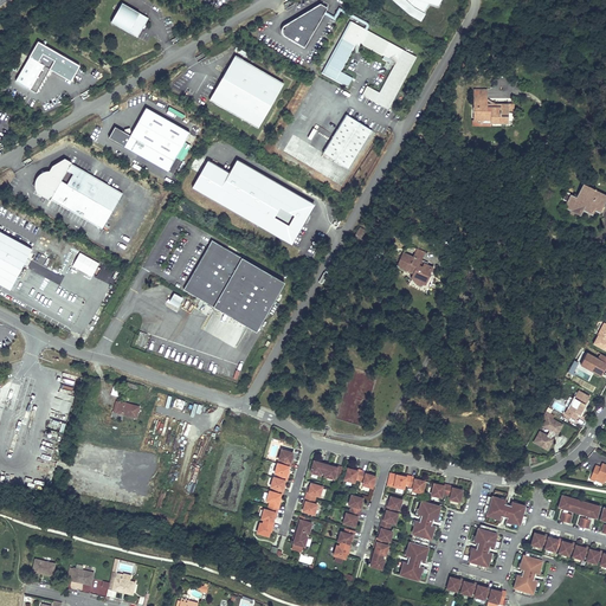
[(398,0),(411,12),(421,18),(426,10),(421,7),(424,2),(438,6),(440,0),(398,0)]
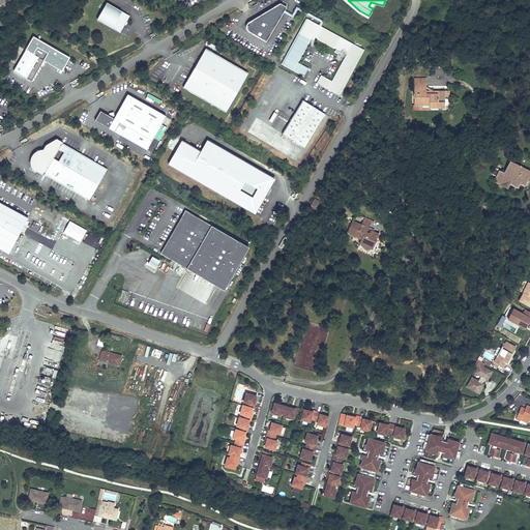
[(107,2),(97,19),(120,32),(130,16),(107,2)]
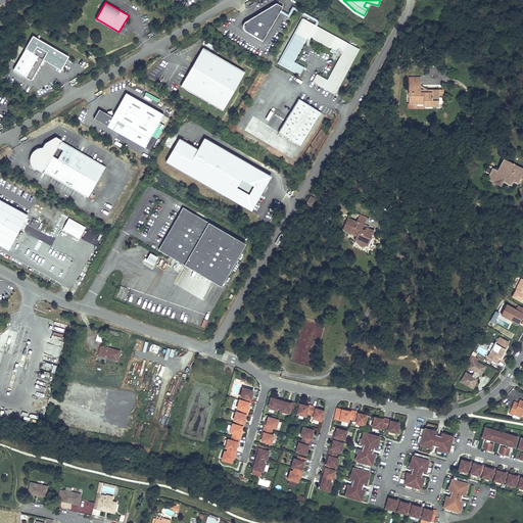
[(282,7),(276,3),(258,13),(260,16),(253,17),(246,21),(245,21),(244,22),(243,24),(243,25),(243,27),(243,28),(244,30),(245,31),(263,41),(282,7)]
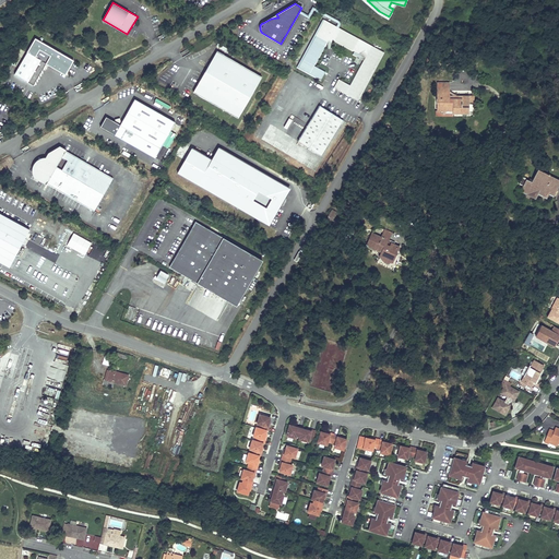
[(382,52),(323,21),(298,67),(321,80),(325,72),(313,66),(329,38),(354,51),(353,55),(364,60),(349,85),(337,80),(334,86),(357,99),(382,52)]
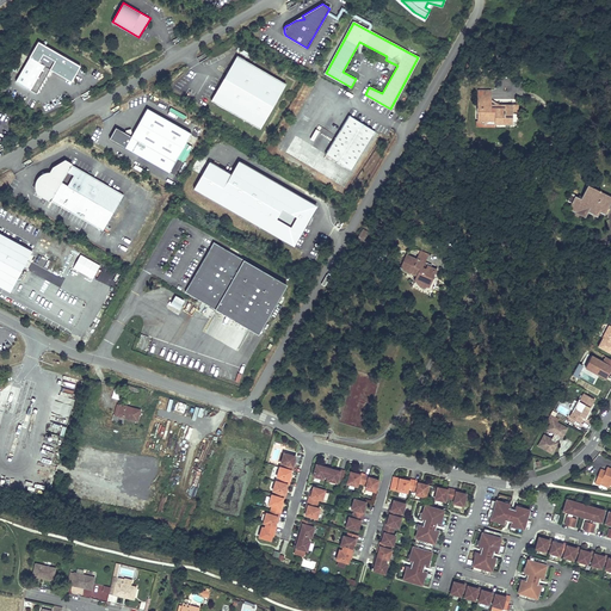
[(80,66),(38,42),(16,81),(30,90),(44,66),(45,63),(73,79),(80,66)]
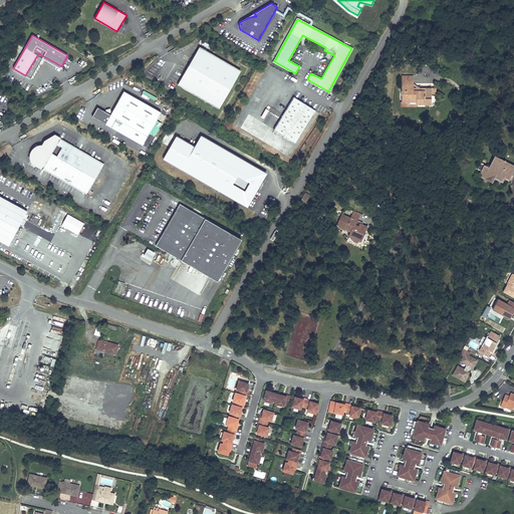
[(199,46),(178,84),(219,108),(241,70),(199,46)]
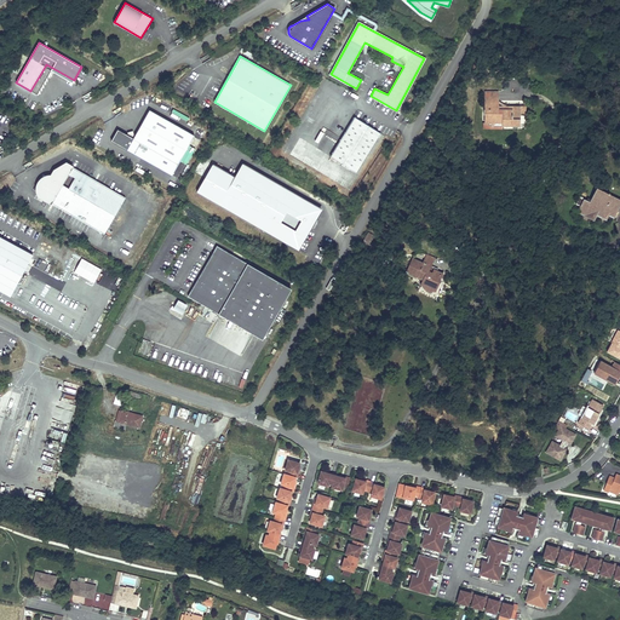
[(46,64),(45,67),(73,82),(74,80),(46,64)]
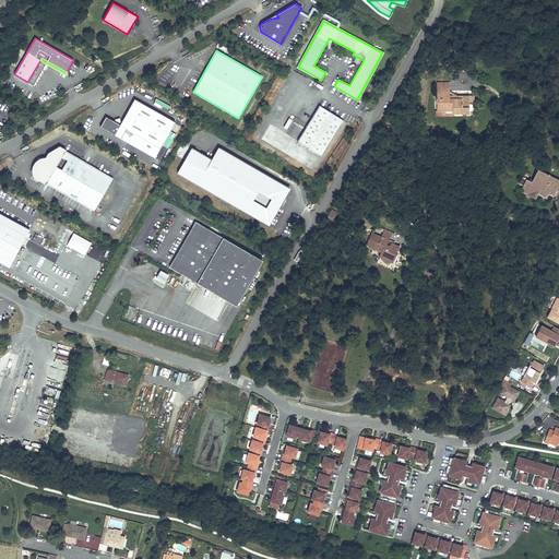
[(438,93),(449,93),(449,83),(438,83),(438,93)]
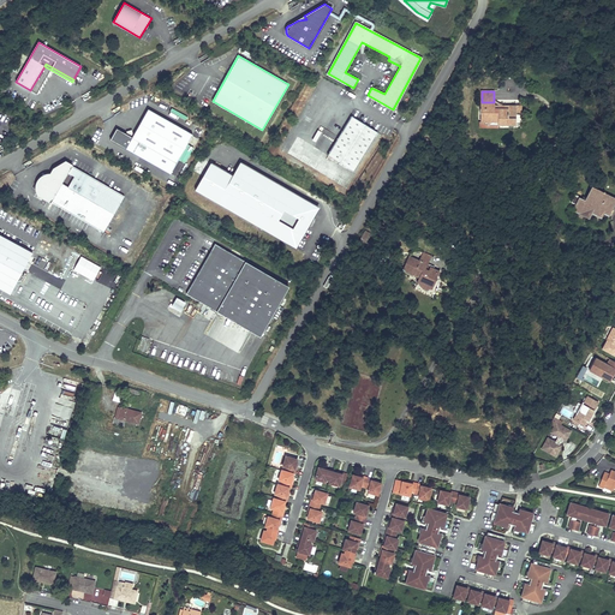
[(192,135),(148,109),(132,137),(117,129),(111,139),(171,174),(192,135)]
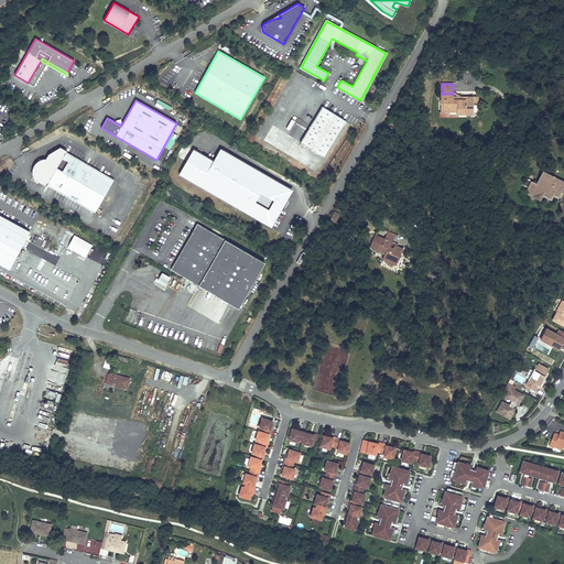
[(346,121),(322,107),(300,141),(324,156),(346,121)]
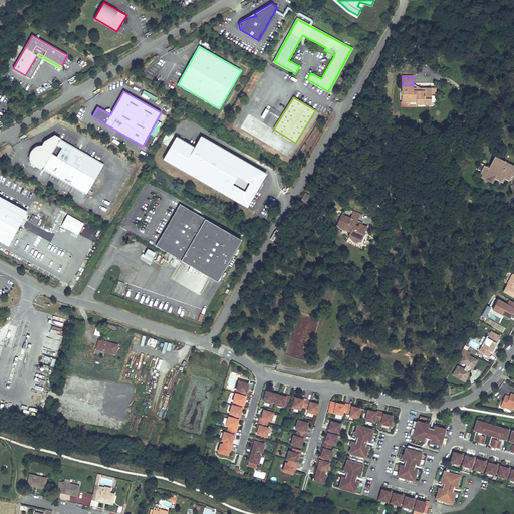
[(48,140),(44,147),(41,146),(34,158),(39,162),(37,166),(86,194),(103,164),(54,136),(48,140)]
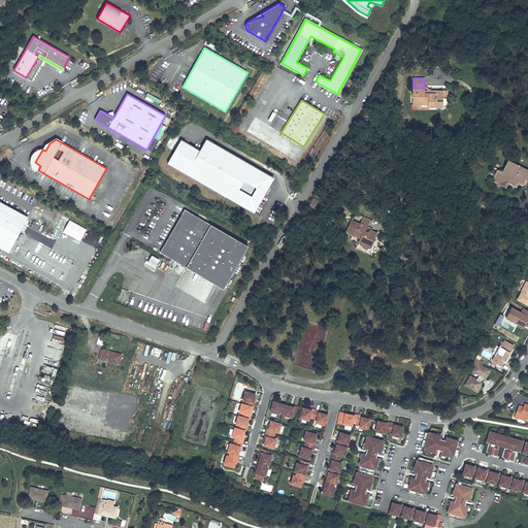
[(166,166),(256,210),(274,175),(204,140),(200,150),(179,139),(166,166)]
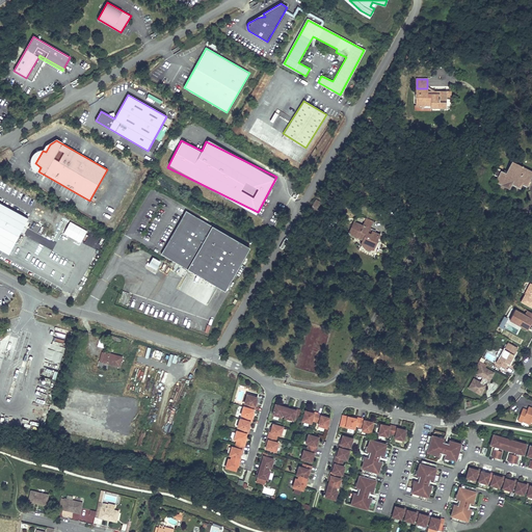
[(41,167),(35,163),(43,151),(41,151),(40,151),(37,152),(36,152),(34,154),(33,155),(32,157),(31,159),(31,161),(31,163),(31,165),(32,167),(32,168),(38,171),(41,167)]
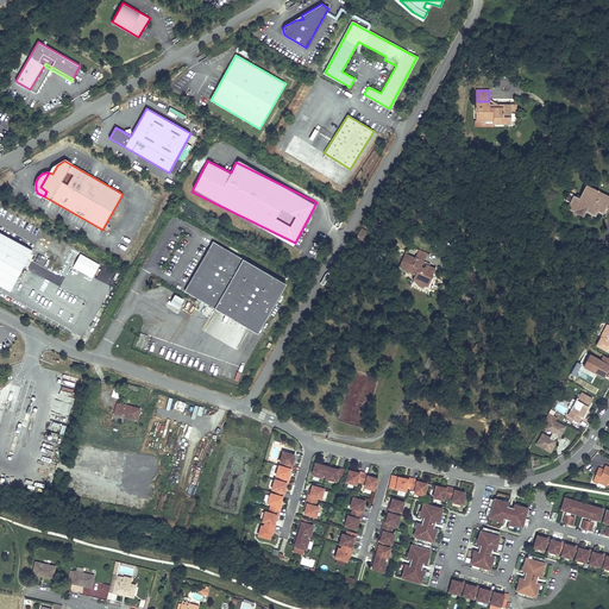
[(601,182),(590,177),(586,186),(583,193),(586,195),(583,201),(579,200),(575,196),(576,195),(570,193),(565,201),(570,203),(569,207),(583,215),(585,211),(595,214),(597,211),(602,213),(608,198),(608,184),(602,181),(601,182)]
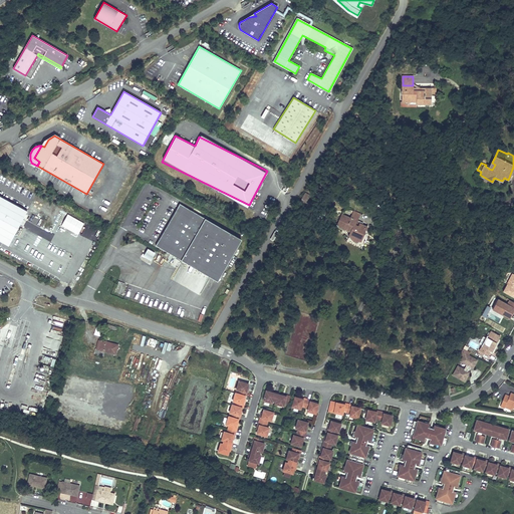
[(301,200),(306,202),(309,195),(304,192),(301,200)]
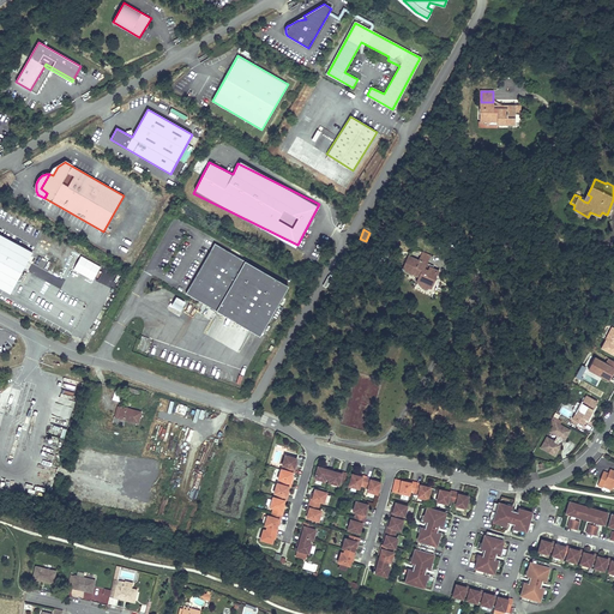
[(32,251),(0,233),(0,287),(10,293),(32,251)]
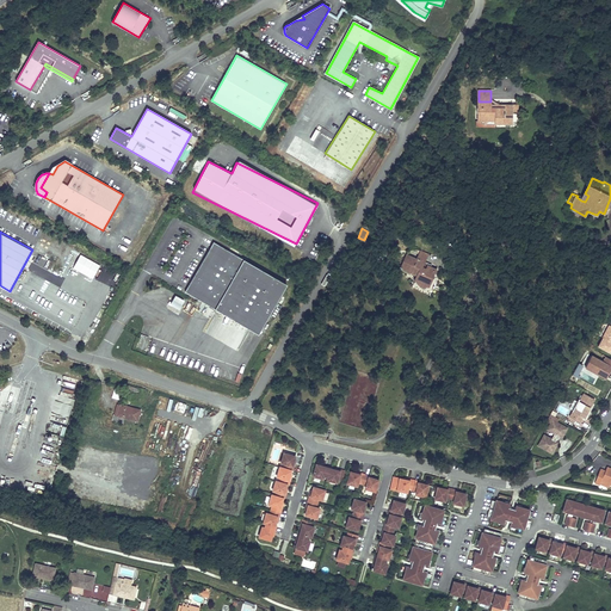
[(285,289),(213,245),(183,294),(228,321),(234,312),(253,322),(247,332),(257,338),(285,289)]
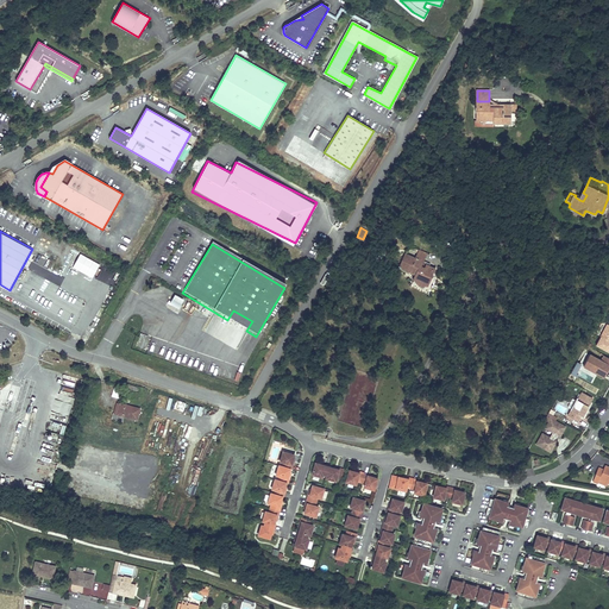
[(419,250),(415,258),(424,262),(427,253),(419,250)]
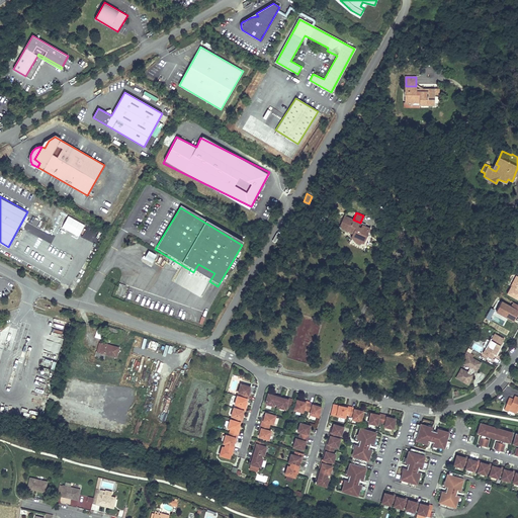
[(361,228),(357,227),(359,223),(353,220),(344,216),(339,228),(354,233),(353,235),(351,238),(363,244),(370,229),(362,225),(361,228)]
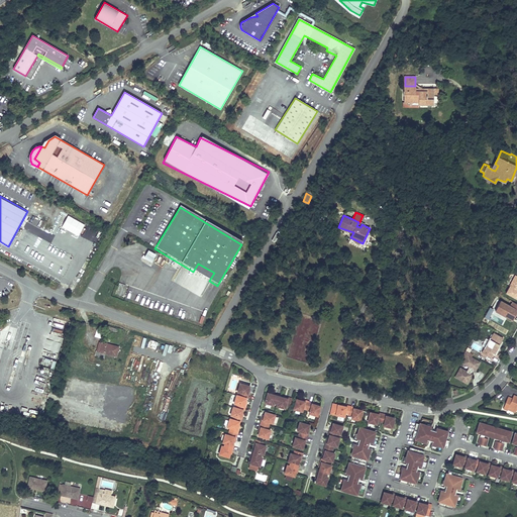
[(67,216),(62,228),(79,236),(85,223),(67,216)]
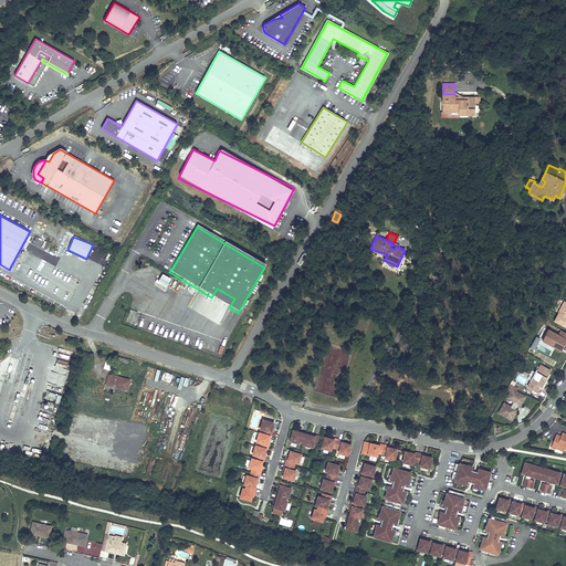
[(164,292),(171,279),(161,272),(154,285),(164,292)]
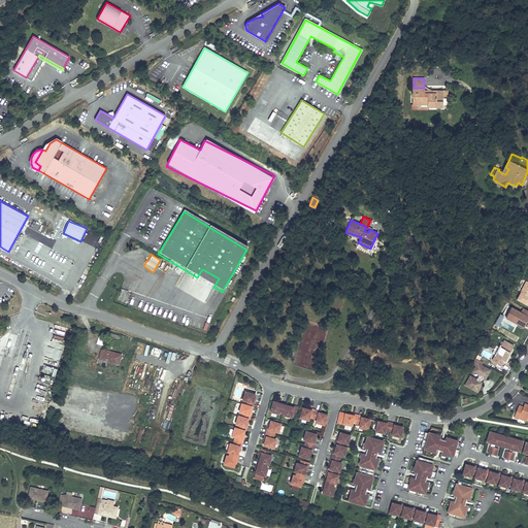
[(219,278),(202,269),(197,277),(213,287),(219,278)]
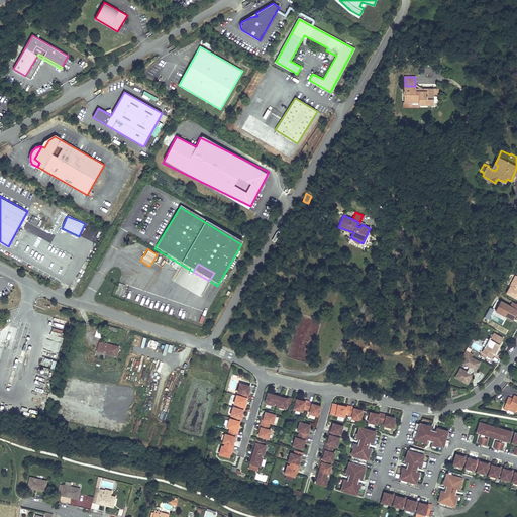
[(506,293),(516,299),(516,298),(516,276),(515,276),(510,286),(506,293)]
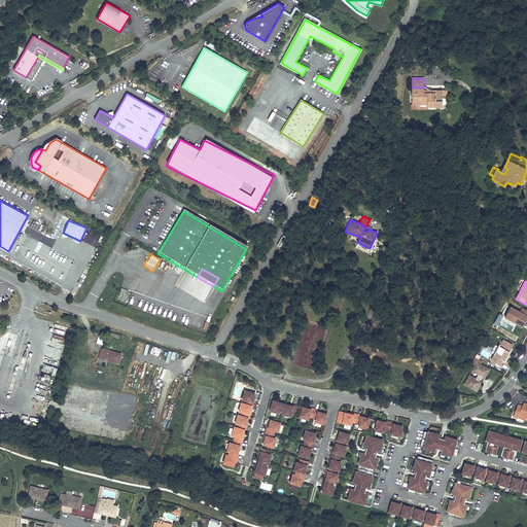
[(504,317),(523,326),(526,319),(526,310),(523,308),(520,313),(511,307),(504,317)]
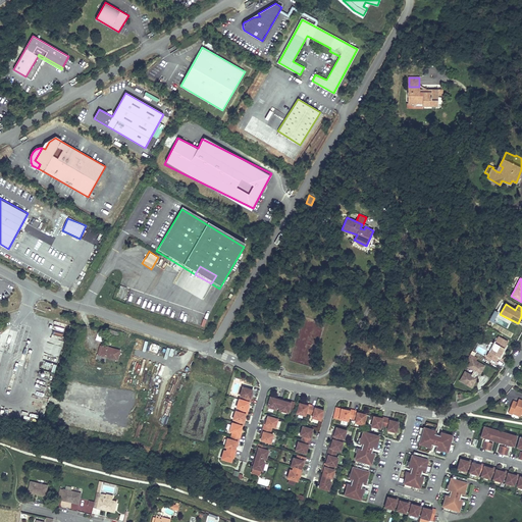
[(96,341),(103,342),(104,332),(97,332),(96,341)]
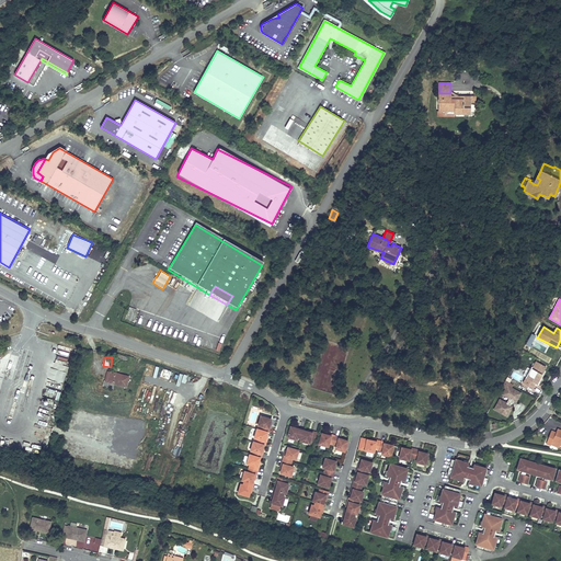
[(546,367),(536,362),(527,378),(526,378),(523,382),(533,388),(535,384),(536,384),(540,378),(538,377),(540,374),(541,375),(546,367)]
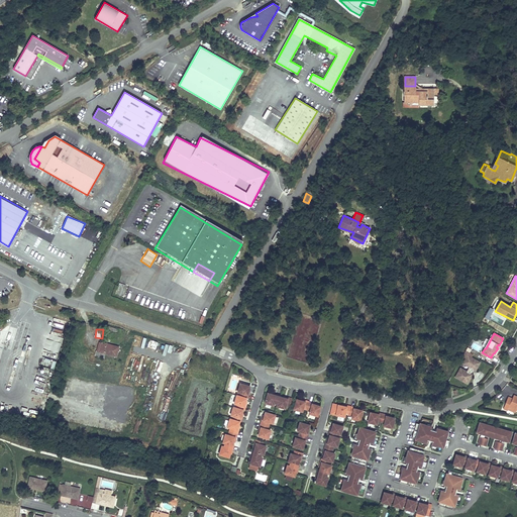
[(118,347),(102,342),(99,352),(116,356),(118,347)]
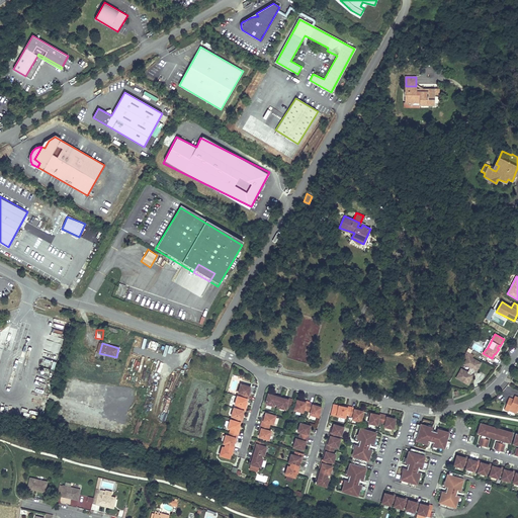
[(481,363),(468,356),(463,364),(470,368),(467,372),(461,369),(456,377),(468,384),(472,375),(470,374),(471,372),(473,372),(475,370),(477,371),(481,363)]
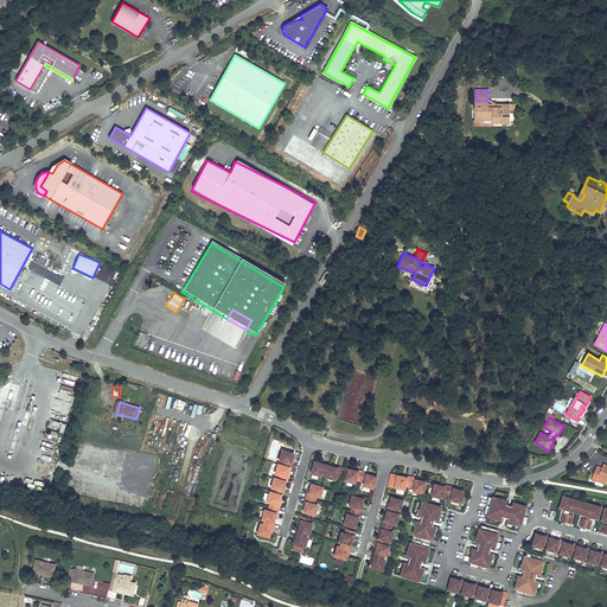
[(293,454),(282,451),(279,460),(282,461),(282,466),(289,468),(291,468),(293,461),(292,461),(293,454)]
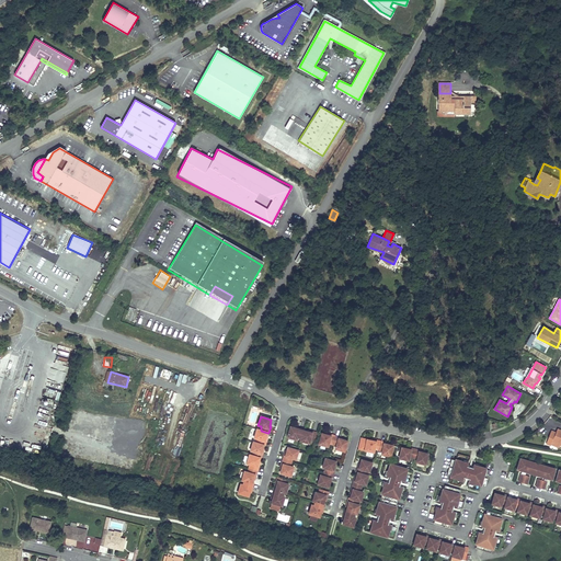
[(304,431),(290,427),(287,437),(297,441),(297,437),(301,438),(304,431)]
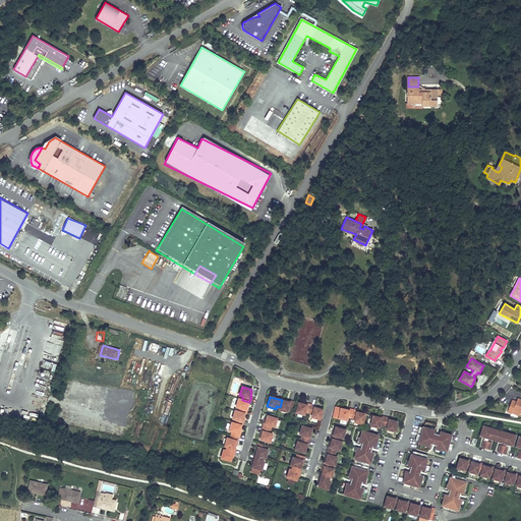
[(242,400),(238,399),(236,407),(239,408),(238,411),(245,413),(246,414),(248,408),(246,408),(248,402),(242,400)]
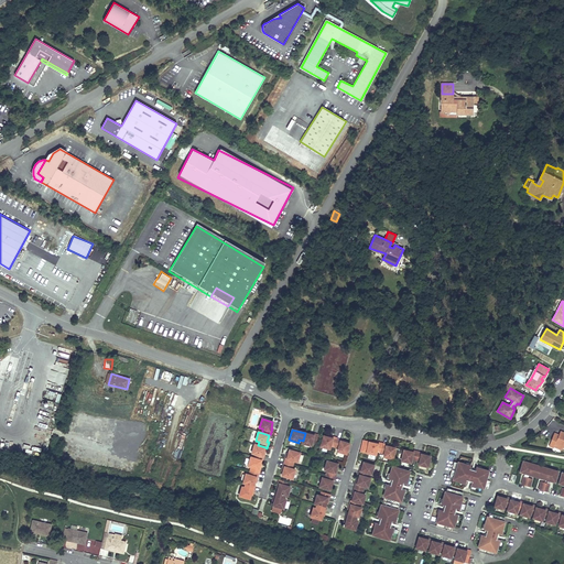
[(563,447),(563,432),(563,433),(559,435),(554,433),(549,446),(553,447),(555,444),(563,447)]
